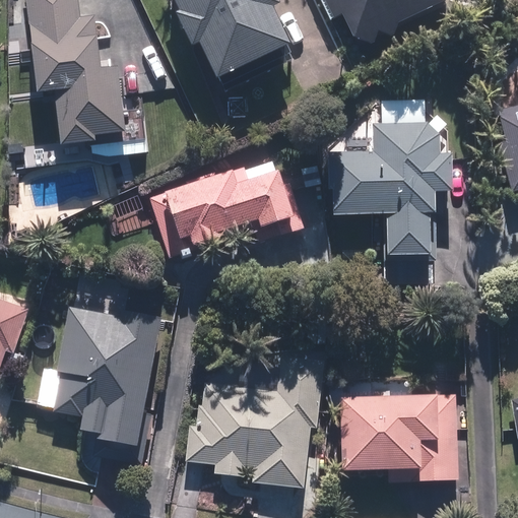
[(53,93),(59,144),(91,140),(93,156),(129,151),(118,67),(103,69),(93,0),(22,0),(37,95),(53,93)]
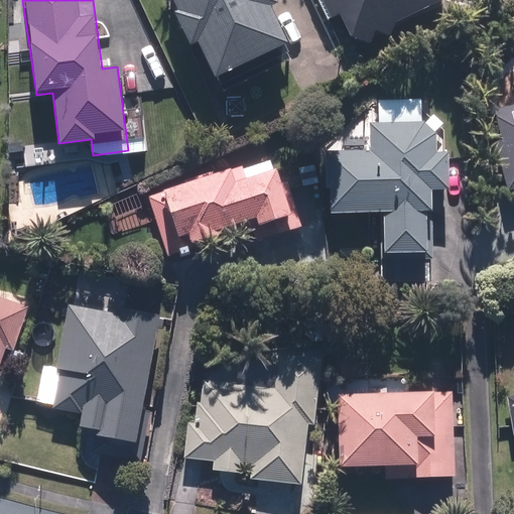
[(171,0),(177,10),(172,12),(191,47),(197,44),(218,83),(292,40),(274,7),(278,4),(275,0),(171,0)]
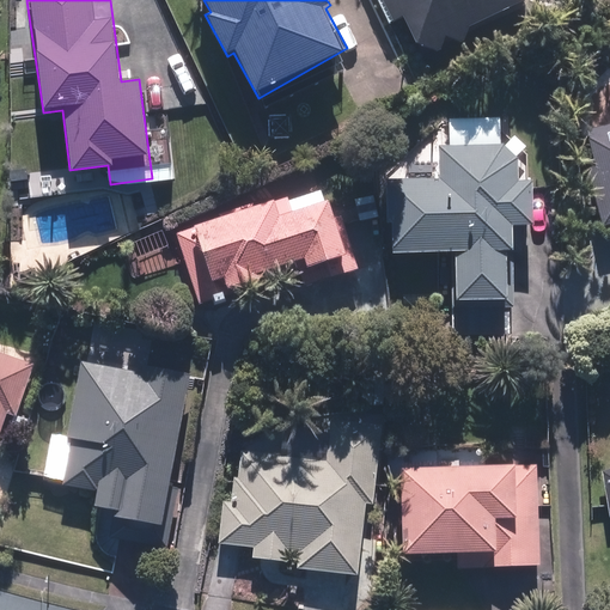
[(446,37),(461,44),(479,24),(531,0),(379,0),(391,26),(403,22),(413,43),(438,54),(446,37)]
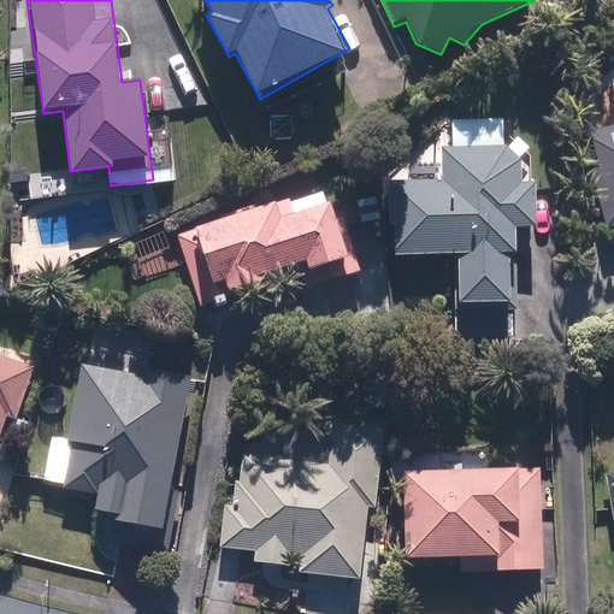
[(613,52),(591,57),(596,86),(613,82),(613,52)]
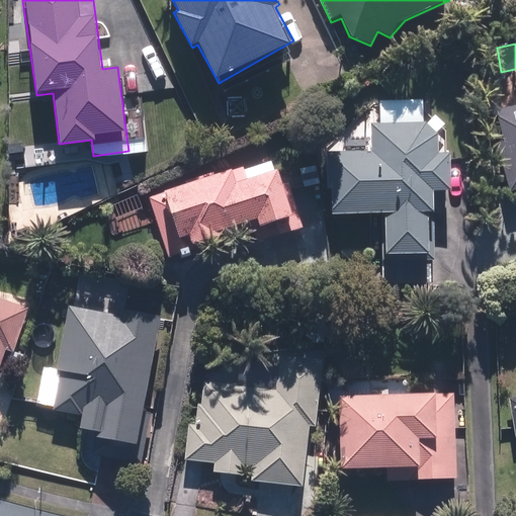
[(378,120),(371,120),(370,152),(333,151),(332,213),(382,215),(381,255),(427,256),(428,215),(433,216),(434,192),(449,193),(449,153),(437,153),(437,121),(423,120),(424,97),(378,96),(378,120)]
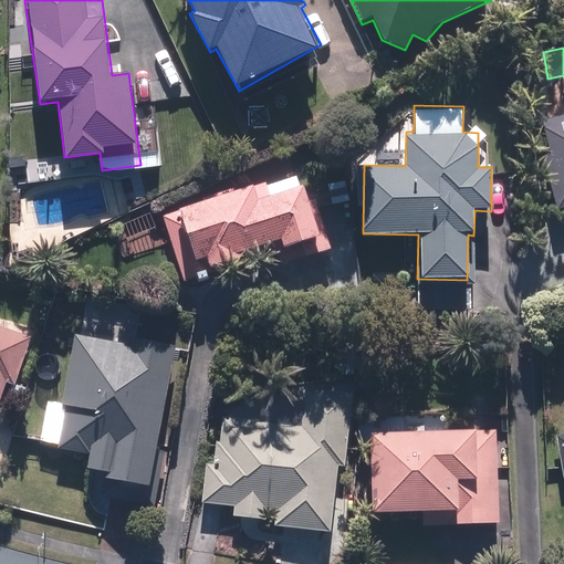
[(563,116),(534,125),(559,211),(563,209),(563,116)]
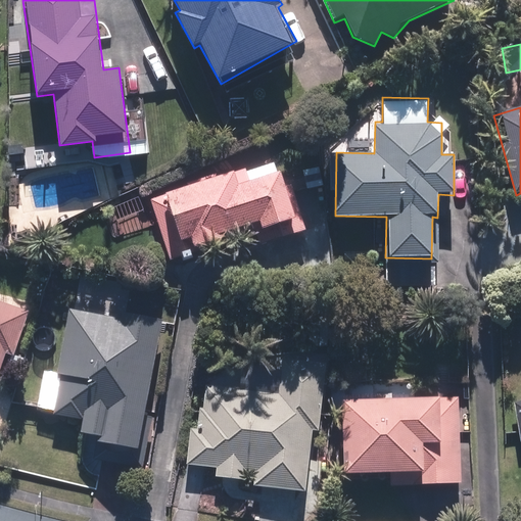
[(53,132),(19,136),(21,155),(55,151),(53,132)]
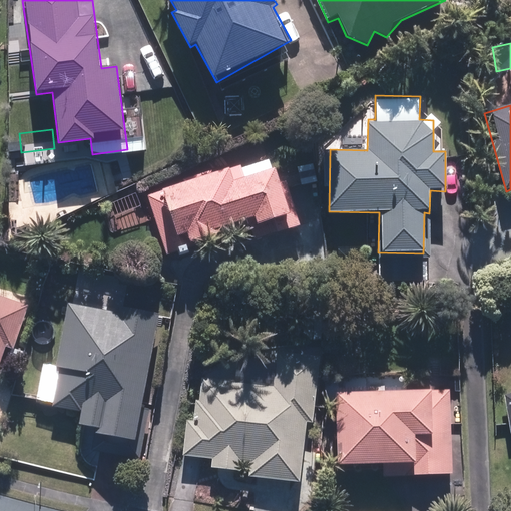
[(147,193),(164,249),(248,223),(252,237),(298,223),(277,153),(147,193)]
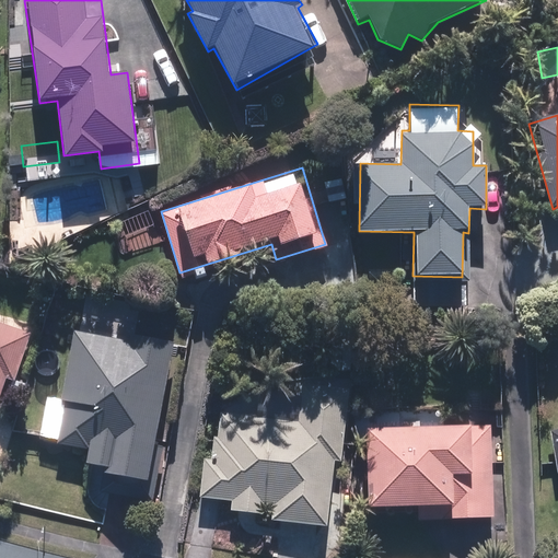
[(148,209),(111,223),(121,252),(159,237),(148,209)]
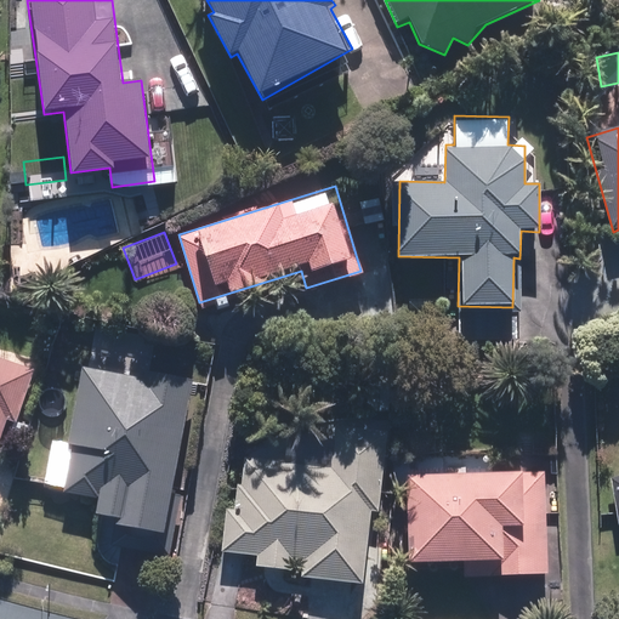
[(0,439),(7,420),(18,424),(41,358),(0,344),(0,439)]
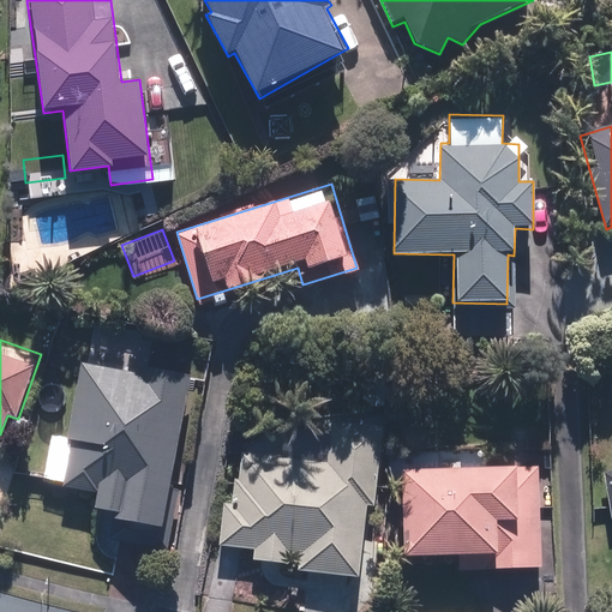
[(60,480),(59,487),(89,491),(88,505),(117,510),(115,521),(166,529),(191,364),(81,347),(67,436),(49,433),(43,477),(60,480)]
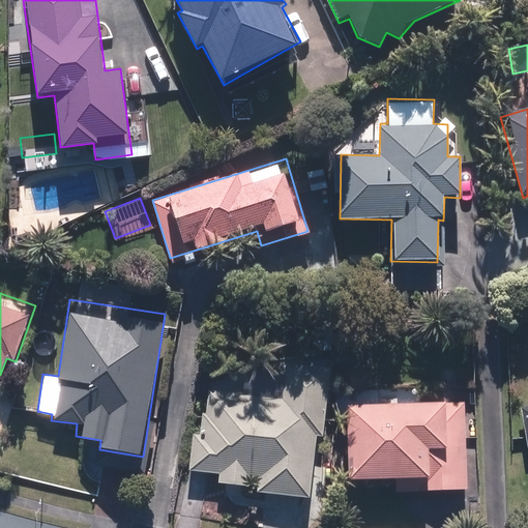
[(323,438),(327,355),(281,353),(280,371),(205,367),(203,413),(199,413),(198,433),(191,432),(188,471),(216,473),(216,484),(244,485),(244,492),(312,495),(315,437),(323,438)]
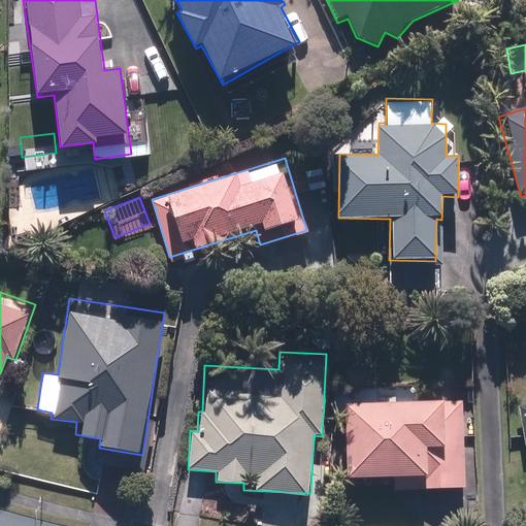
[(343,398),(342,474),(422,477),(422,486),(461,487),(463,400),(343,398)]
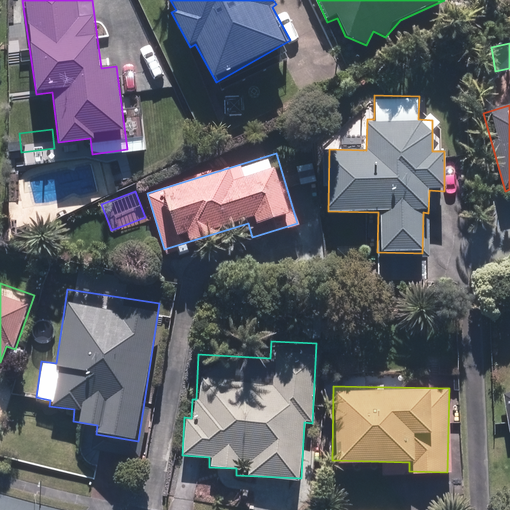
[(509,393),(500,397),(509,432),(509,431),(509,393)]
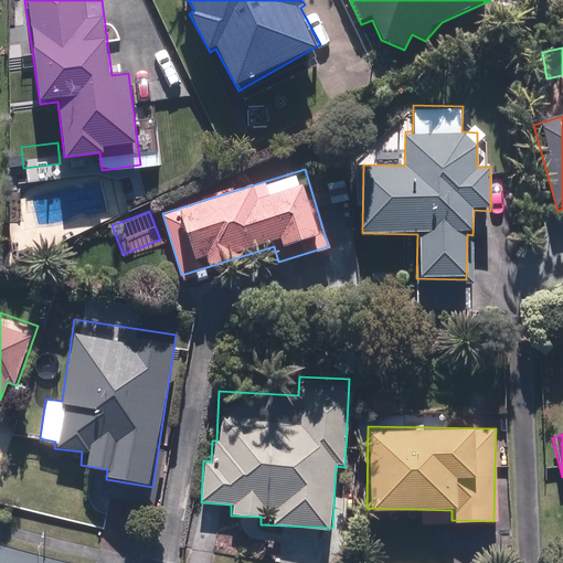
All buildings are outlined.
